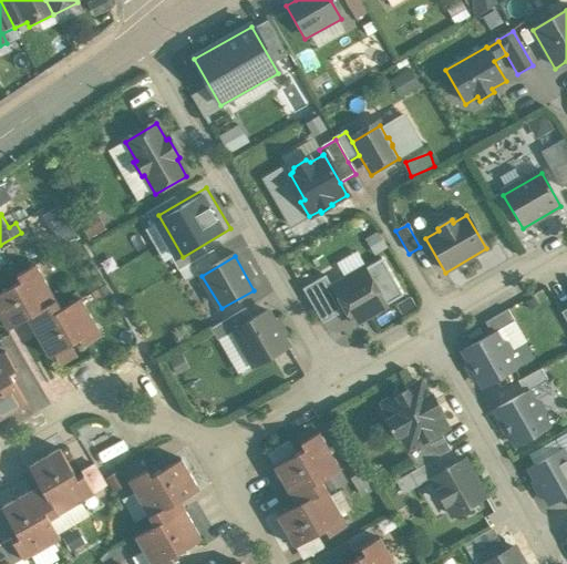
[(61,311),(35,267),(17,277),(20,284),(0,295),(0,318),(8,331),(27,320),(49,359),(79,341),(83,348),(101,338),(80,300),(61,311)]
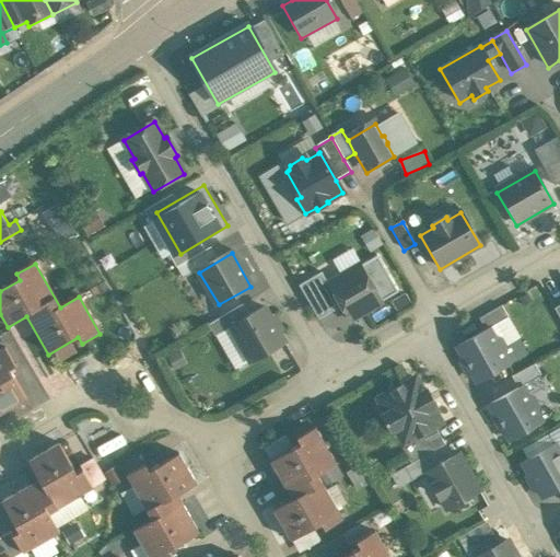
[(361,267),(328,286),(349,322),(382,303),(361,267)]
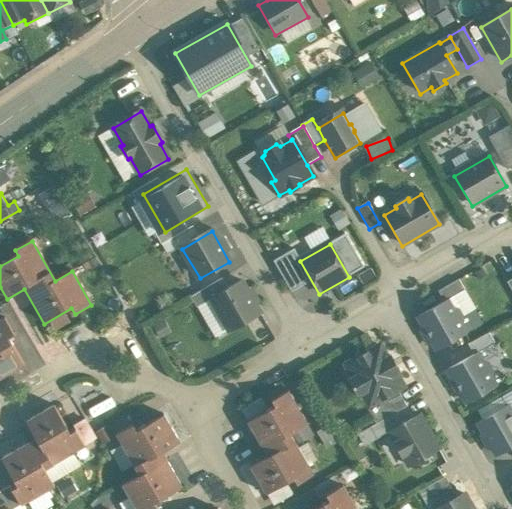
[(230,330),(260,314),(241,282),(211,299),(230,330)]
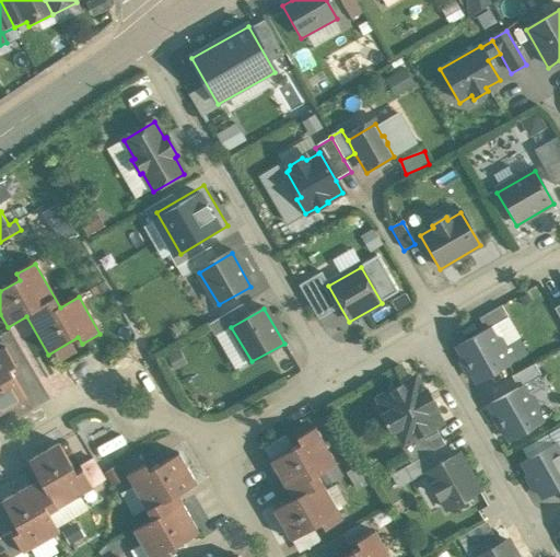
[(492,340),(487,332),(456,349),(476,384),(506,367),(502,358),(503,352),(499,341),(492,340)]
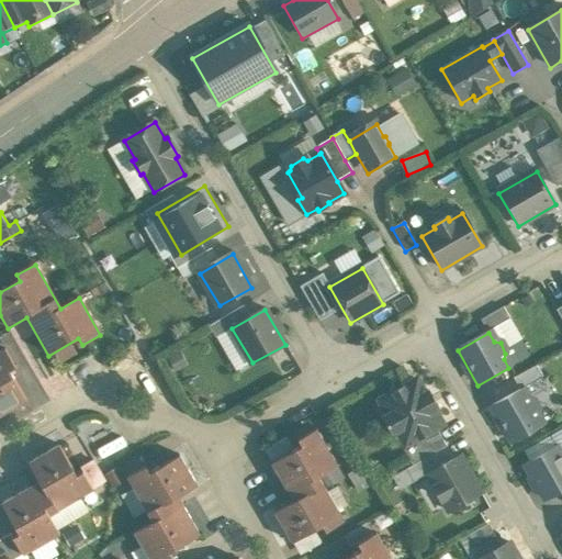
[(0,353),(0,417),(26,402),(9,372),(15,369),(6,350),(0,353)]
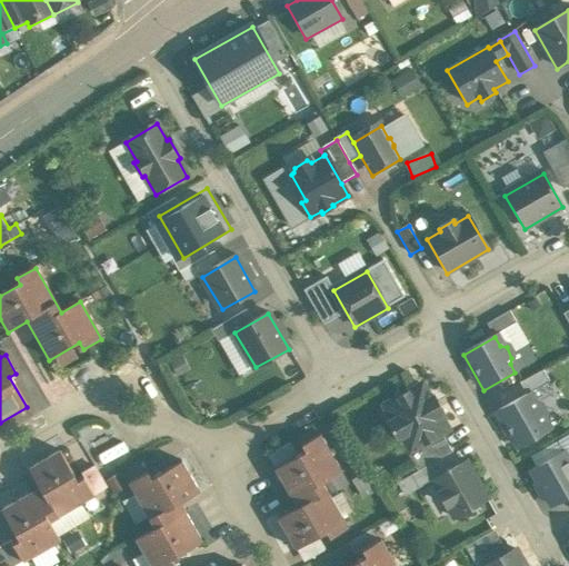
[(542,371),(520,385),(526,396),(529,395),(549,383),(542,371)]
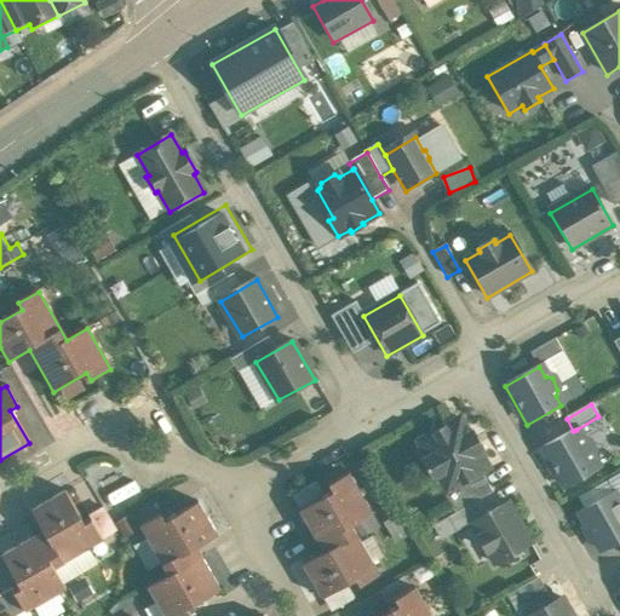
[(459,420),(419,443),(428,458),(424,460),(429,468),(428,470),(429,472),(430,471),(435,479),(443,475),(451,489),(452,489),(481,472),(487,468),(459,420)]
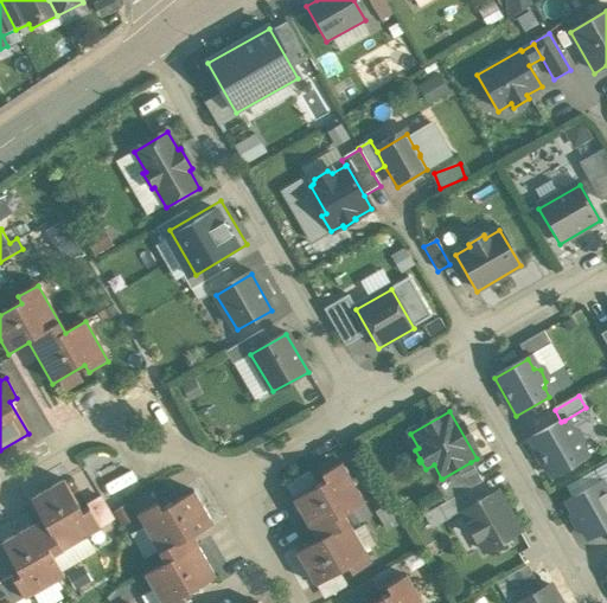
[(561,422),(531,440),(553,478),(586,459),(581,449),(582,443),(576,432),(570,430),(564,421),(561,422)]
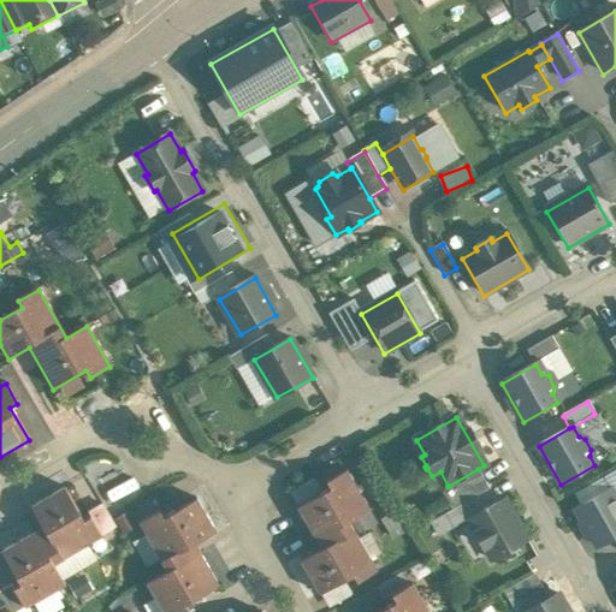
[(478,469),(449,486),(448,486),(440,489),(452,511),(490,491),(478,469)]
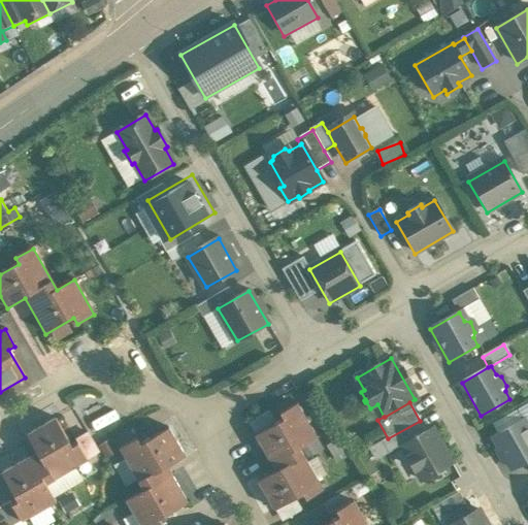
[(317,439),(297,404),(279,415),(283,420),(255,436),(275,472),(258,483),(274,512),(302,495),(306,500),(323,491),(299,450),(317,439)]
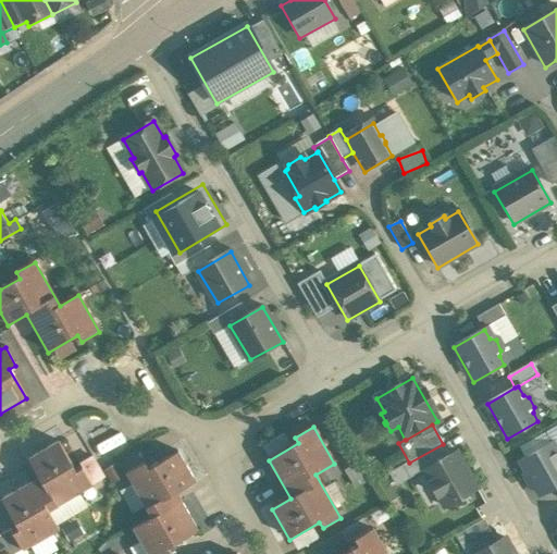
[(39,479),(1,501),(19,530),(12,534),(23,552),(59,531),(48,512),(93,487),(82,469),(76,472),(59,443),(28,460),(39,479)]
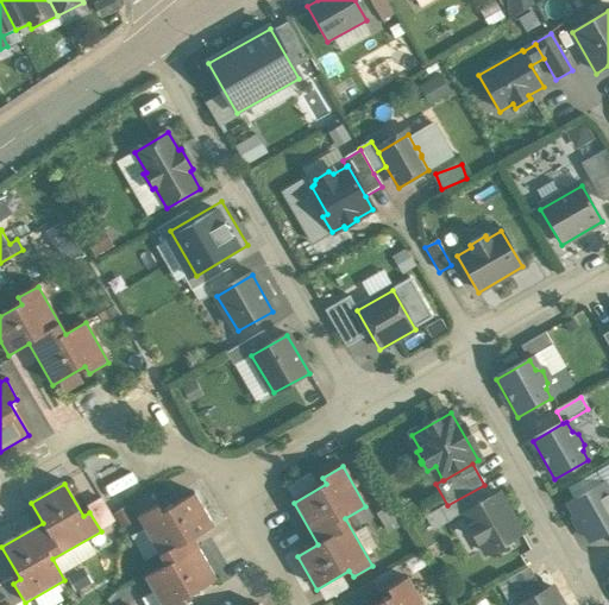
[(602,485),(569,504),(590,542),(608,531),(608,495),(608,496),(602,485)]
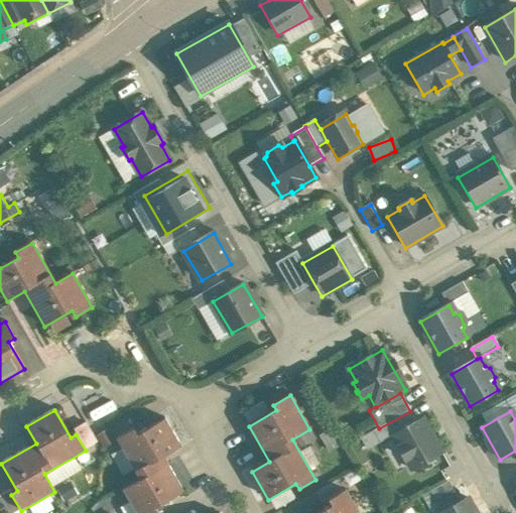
[(164,419),(137,435),(134,429),(117,439),(140,480),(123,490),(135,512),(158,512),(156,509),(183,493),(163,458),(180,447),(164,419)]
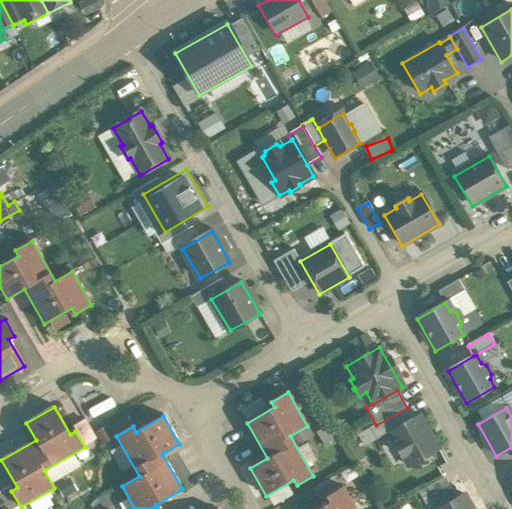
[(419,416),(389,434),(408,467),(438,450),(419,416)]
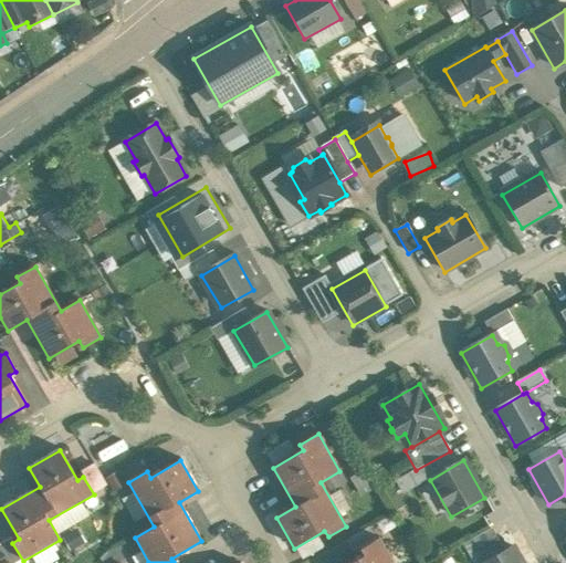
[(491,529),(471,541),(478,552),(498,541),(491,529)]
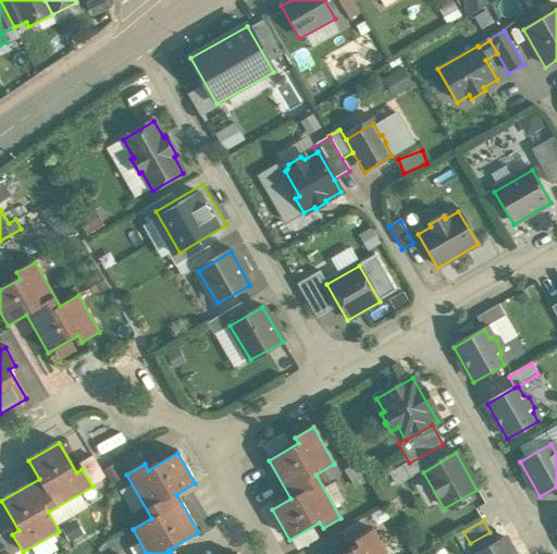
[(358,546),(345,553),(385,553),(372,530),(355,540),(358,546)]
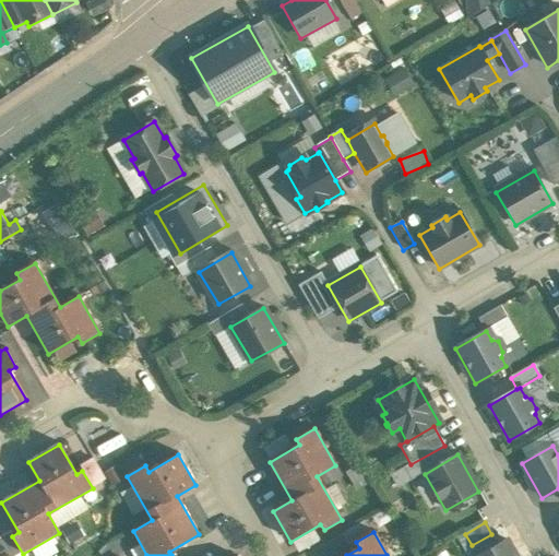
[(12,536),(11,533),(0,539),(0,540),(8,555),(21,555),(23,554),(12,536)]
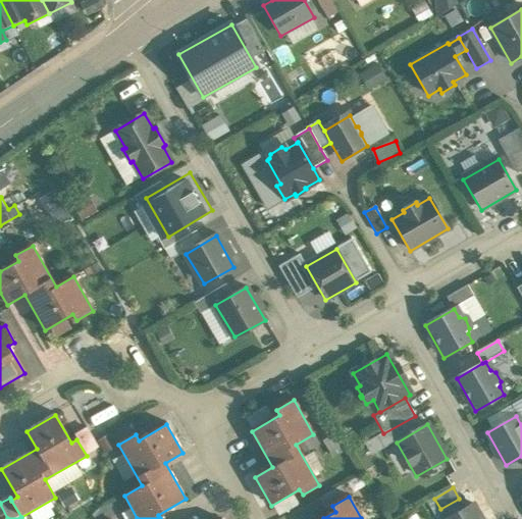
[(440,509),(434,499),(427,503),(435,518),(449,518),(465,509),(459,499),(440,509)]
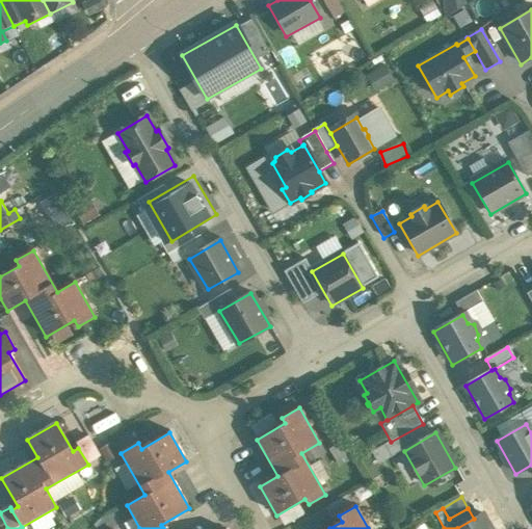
[(325,509),(304,522),(308,528),(316,528),(331,520),(325,509)]
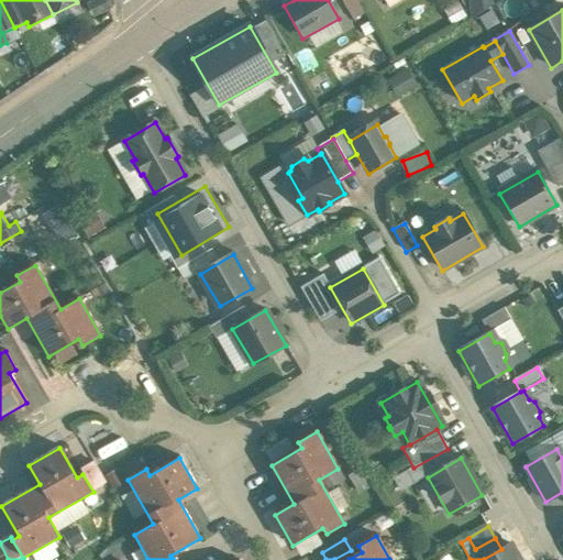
[(501,549),(484,559),(517,559),(509,545),(501,549)]
